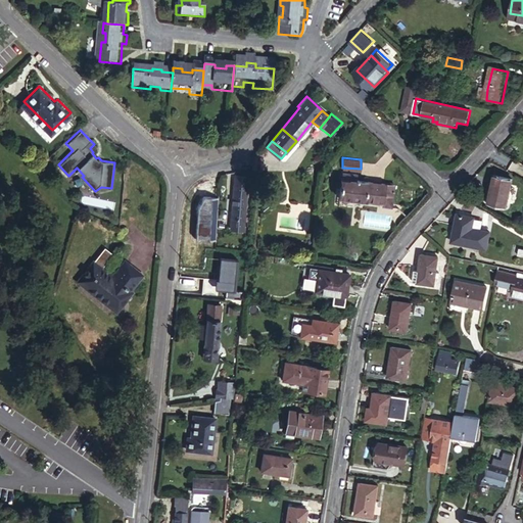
[(392,206),(395,187),(357,181),(358,175),(343,173),(339,198),(392,206)]
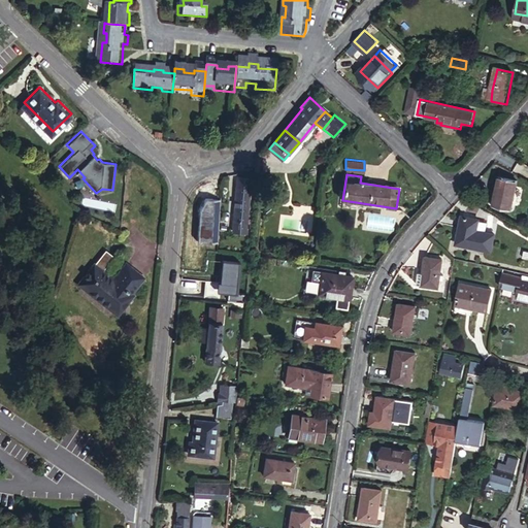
[(235,219),(249,220),(253,178),(239,176),(235,219)]
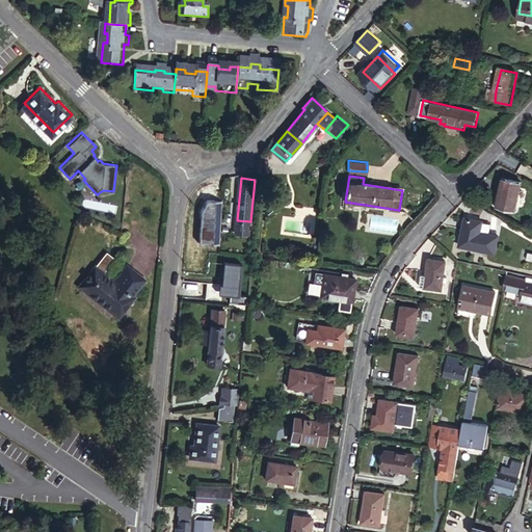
[(519,210),(524,183),(507,180),(502,207),(519,210)]
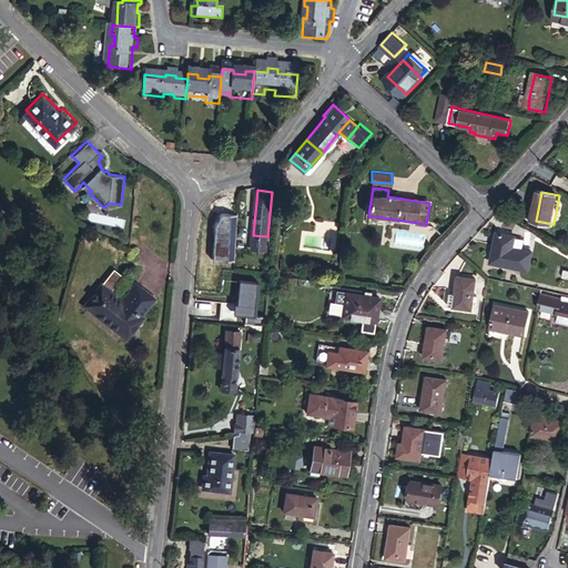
[(517,239),(517,237),(498,234),(493,264),(530,271),(535,252),(525,250),(515,247),(517,239)]
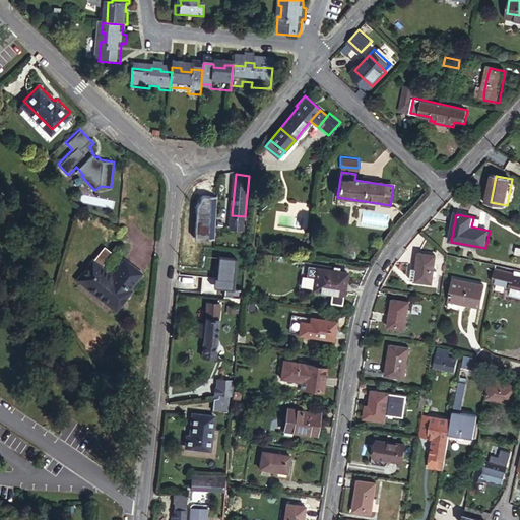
[(244,226),(245,216),(232,215),(231,225),(244,226)]
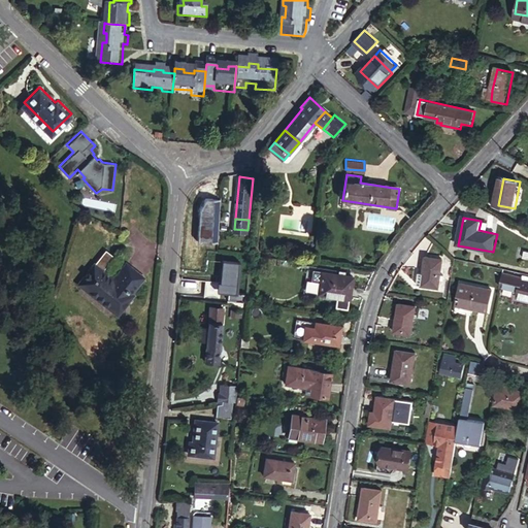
[(193,221),(189,220),(188,236),(198,237),(199,222),(193,221)]
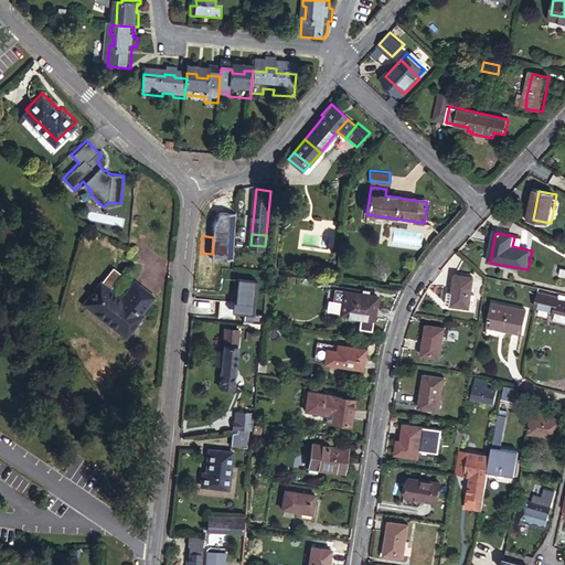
[(522,248),(523,240),(514,237),(512,246),(522,248)]
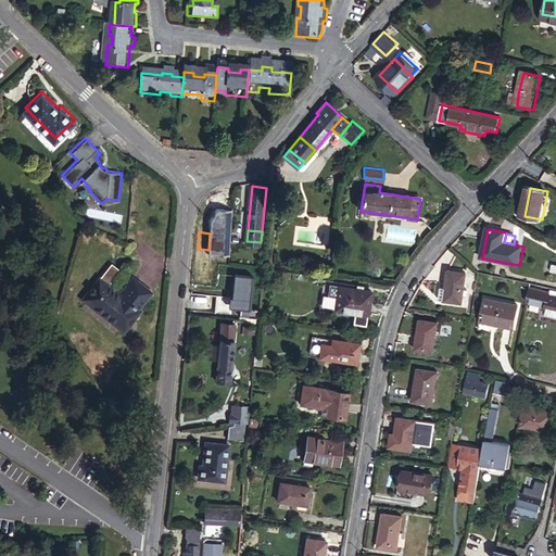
[(197,253),(194,273),(206,274),(209,254),(197,253)]
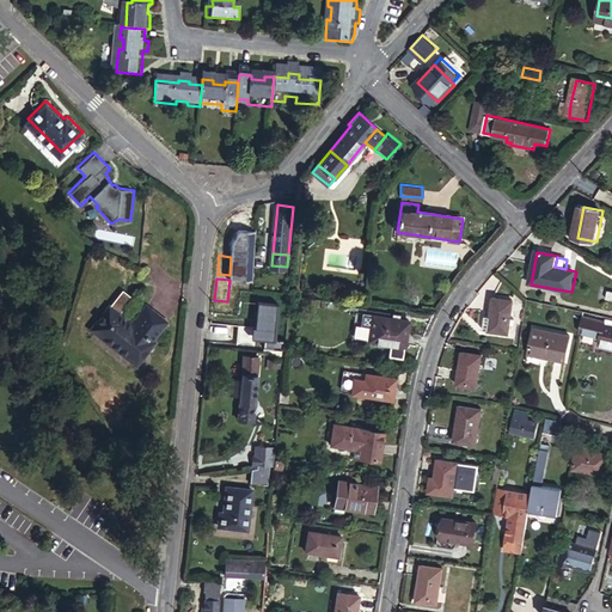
[(239,303),(240,288),(233,288),(234,280),(230,280),(227,301),(239,303)]
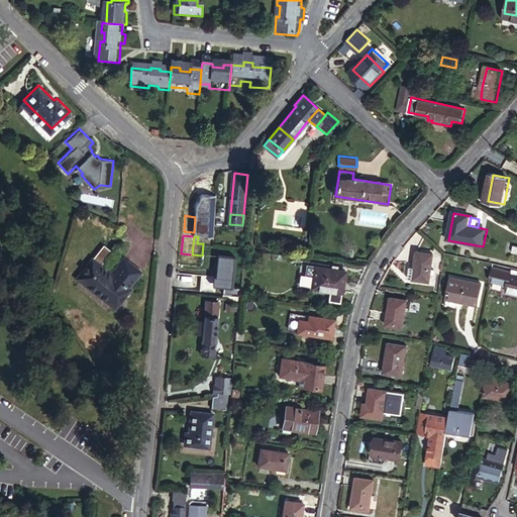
[(93,259),(100,265),(111,247),(105,242),(93,259)]
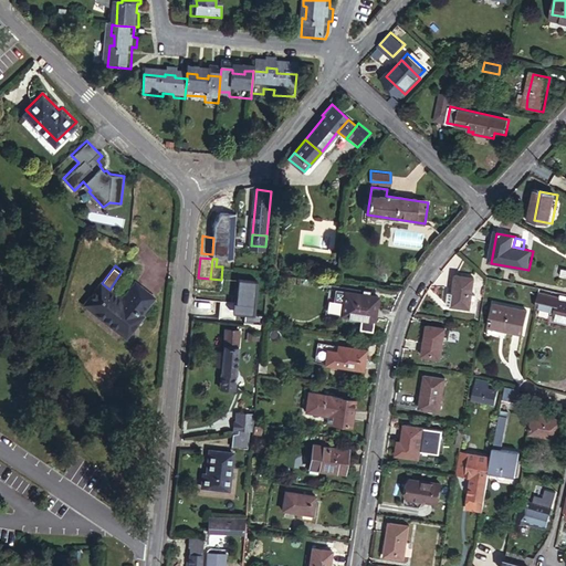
[(472,293),(474,278),(457,275),(454,292),(450,291),(448,303),(470,306),(471,297),(475,297),(475,294),(472,293)]
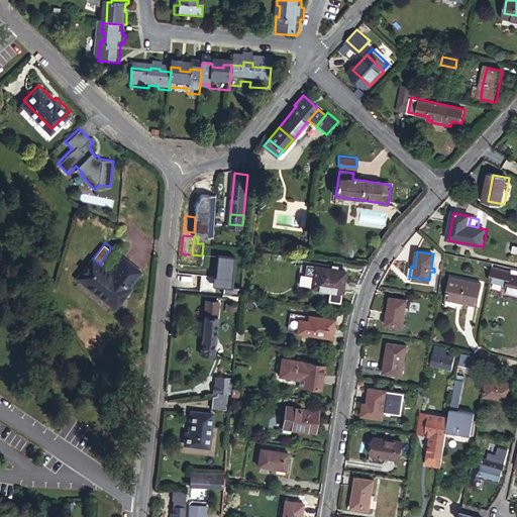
[(234,285),(237,255),(219,253),(216,284),(234,285)]
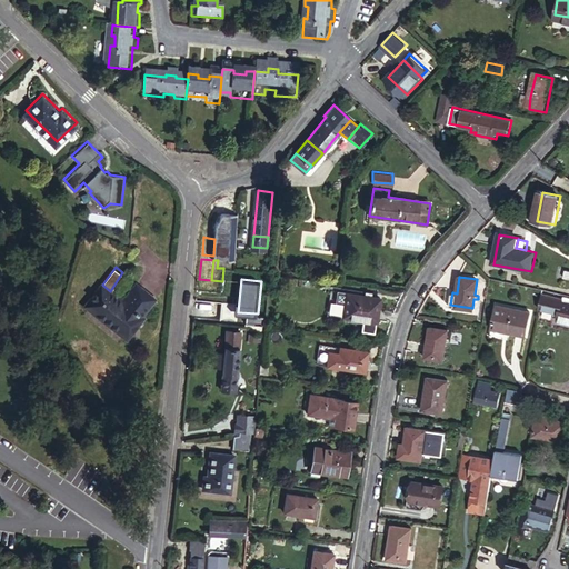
[(86,307),(128,339),(145,317),(142,316),(156,297),(137,283),(123,301),(110,291),(102,285),(86,307)]
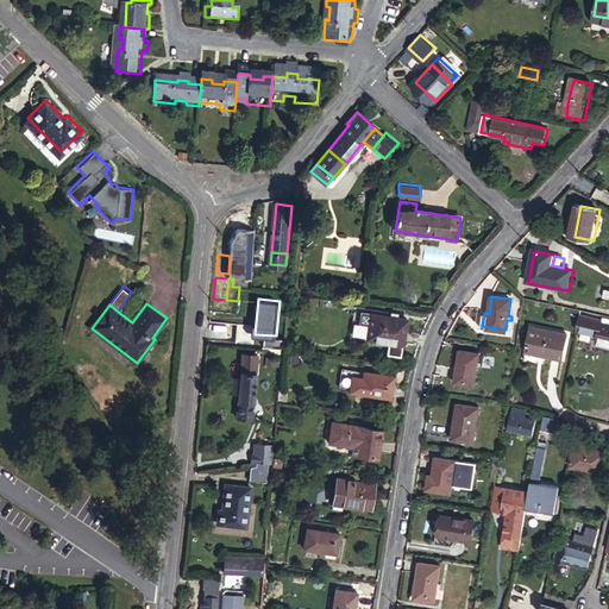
[(402,345),(406,319),(369,315),(366,341),(402,345)]
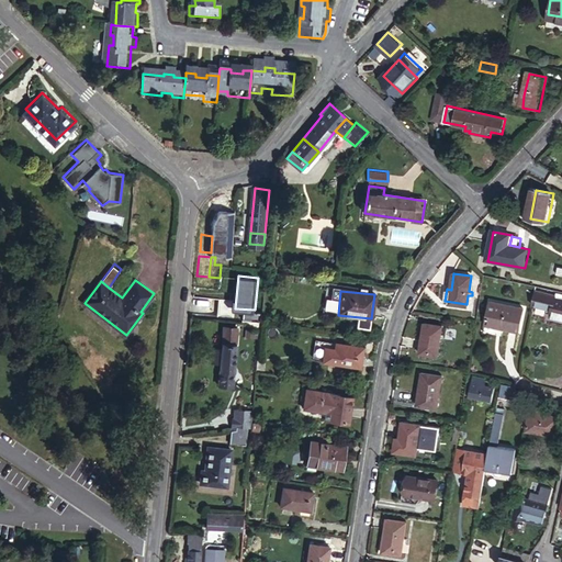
[(561,299),(550,296),(550,293),(537,291),(535,304),(547,306),(544,314),(561,316),(561,299)]
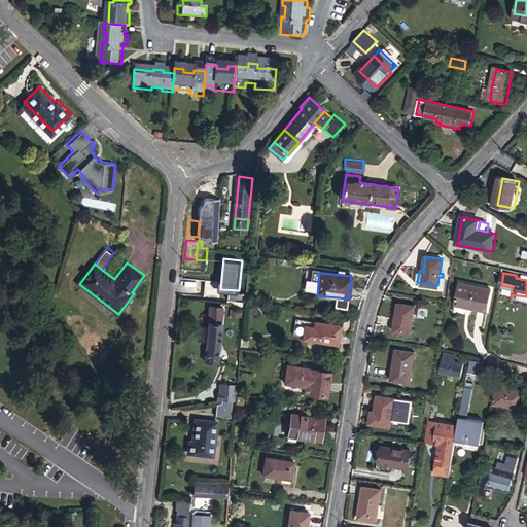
[(486,309),(490,289),(458,281),(453,303),(466,306),(467,305),(486,309)]
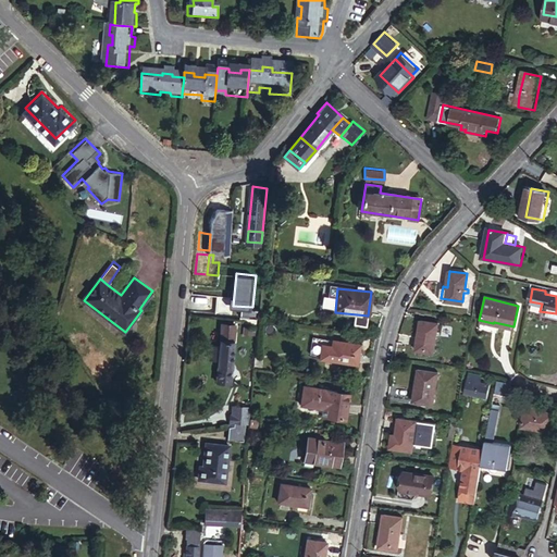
[(435,350),(440,322),(421,320),(417,348),(435,350)]
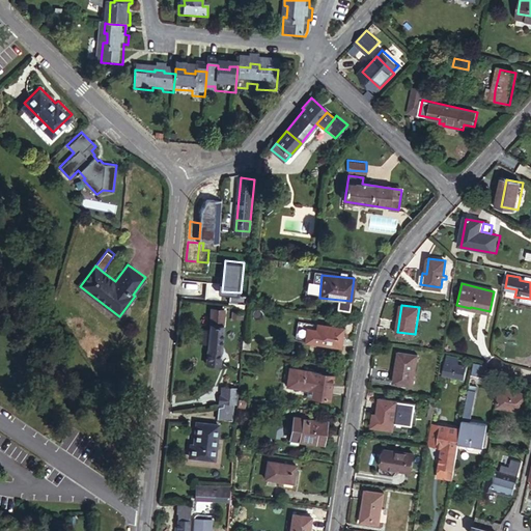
[(226,308),(213,307),(211,329),(210,342),(207,363),(221,365),(226,308)]
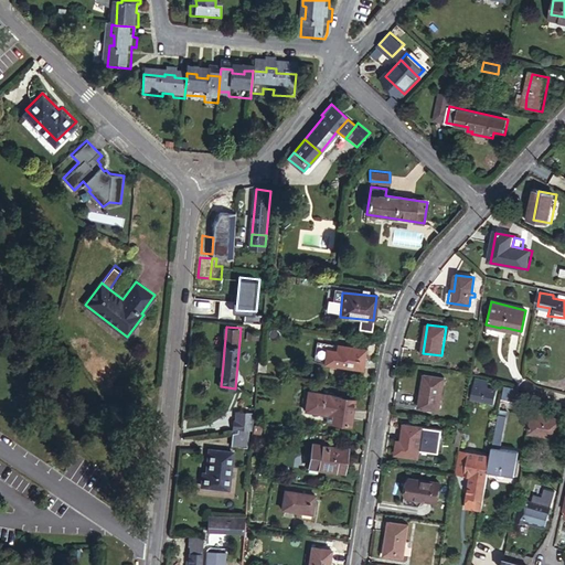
[(363,371),(366,351),(339,345),(338,352),(328,351),(326,364),(363,371)]
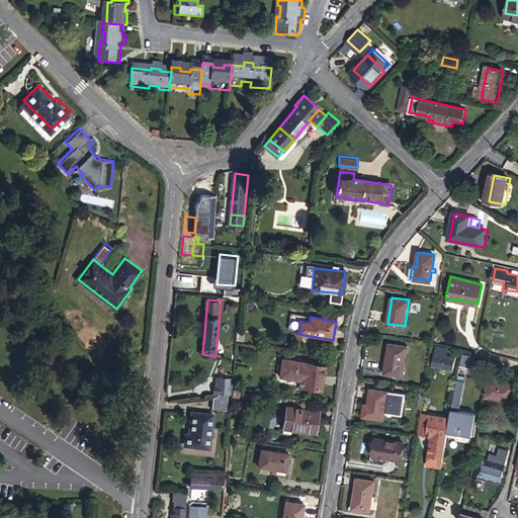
[(205,321),(196,320),(195,333),(204,334),(205,321)]
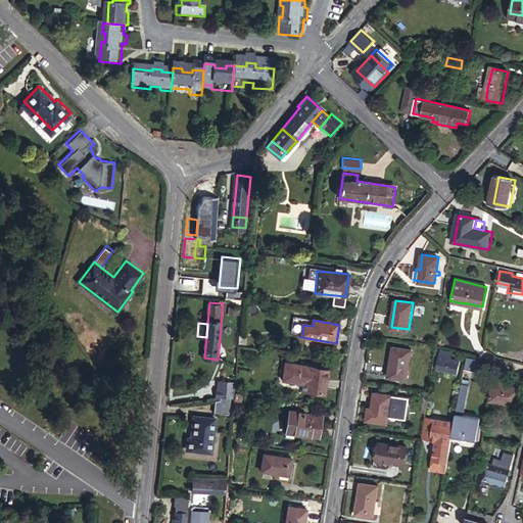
[(248,334),(240,334),(239,344),(246,344),(246,337),(248,337),(248,334)]
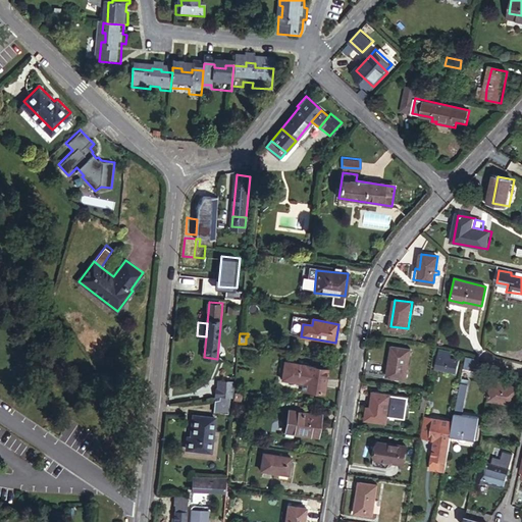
[(405,379),(410,349),(392,347),(386,376),(390,376),(390,379),(400,381),(401,378),(405,379)]
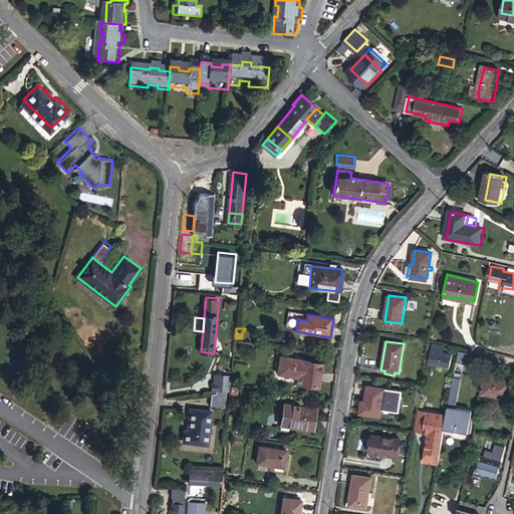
[(443,353),(444,346),(433,345),(430,363),(451,367),(453,355),(443,353)]
